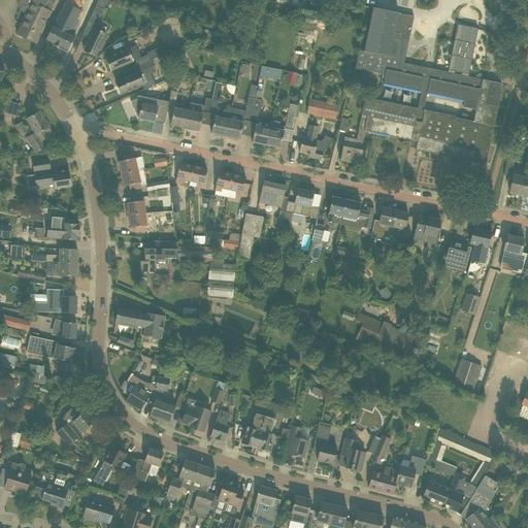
[(17,34),(36,43),(55,1),(51,0),(32,0),(27,11),(17,34)]
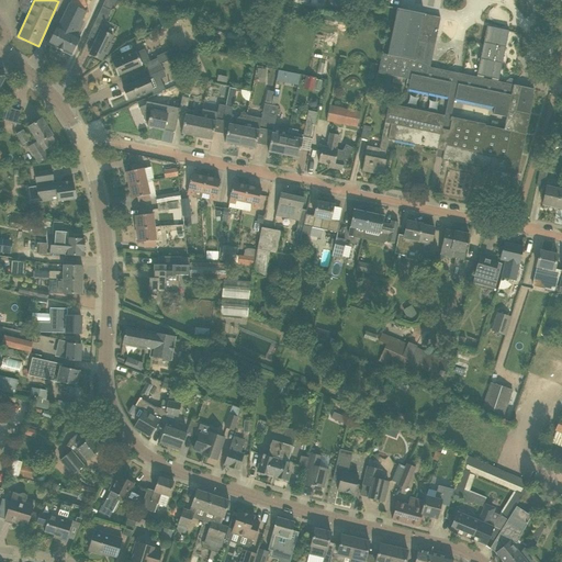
[(23,10),(29,12),(34,0),(54,0),(58,1),(58,0),(22,0),(21,4),(23,10)]
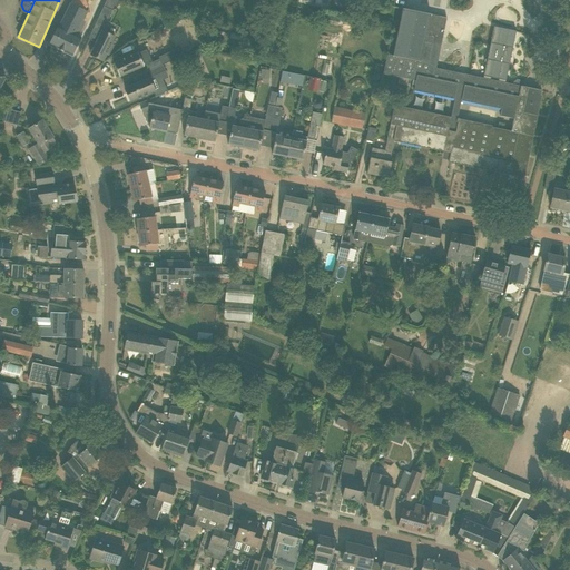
[(104,29),(112,10),(116,9),(119,5),(120,0),(107,0),(105,6),(95,25),(104,29)]
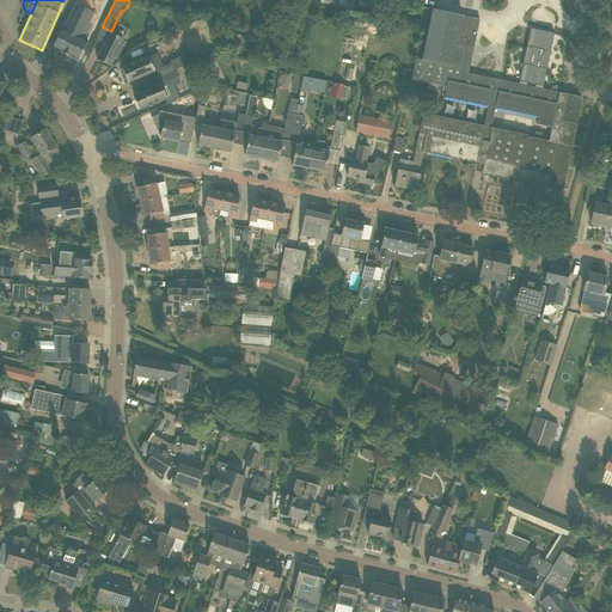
[(77,61),(87,41),(81,38),(93,13),(75,5),(63,29),(62,29),(53,49),(77,61)]
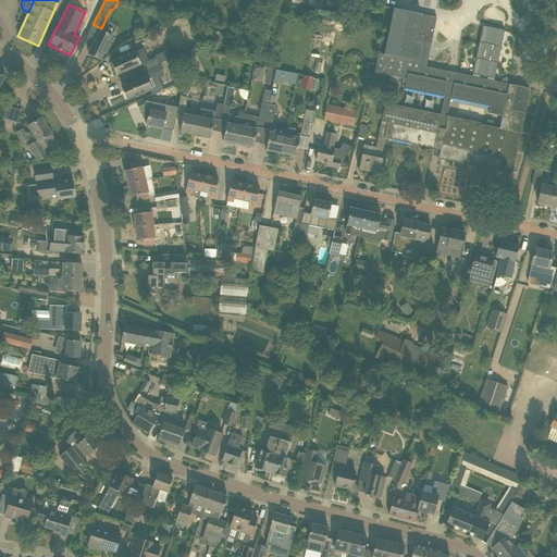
[(440,149),(438,159),(512,174),(529,93),(529,89),(529,88),(522,87),(525,73),(497,66),(494,79),(490,78),(490,81),(475,77),(477,75),(472,75),(475,62),(453,58),(449,72),(420,65),(424,44),(431,45),(433,35),(436,17),(394,9),(384,54),(379,53),(374,73),(406,79),(405,89),(444,97),(440,114),(385,103),(379,137),(385,138),(440,149)]
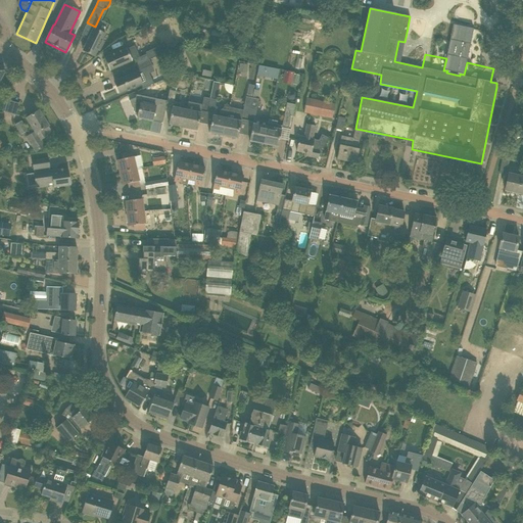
[(446,58),(443,70),(447,70),(460,74),(464,75),(467,62),(473,29),(454,25),(449,42),(446,58)]
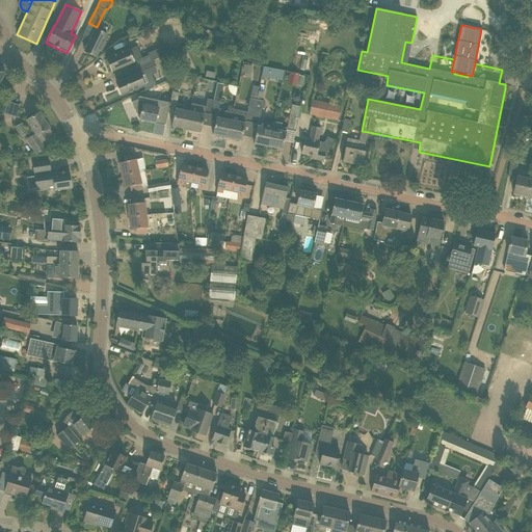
[(88,53),(96,57),(99,51),(101,52),(106,43),(104,42),(107,34),(96,29),(85,49),(89,51),(88,53)]
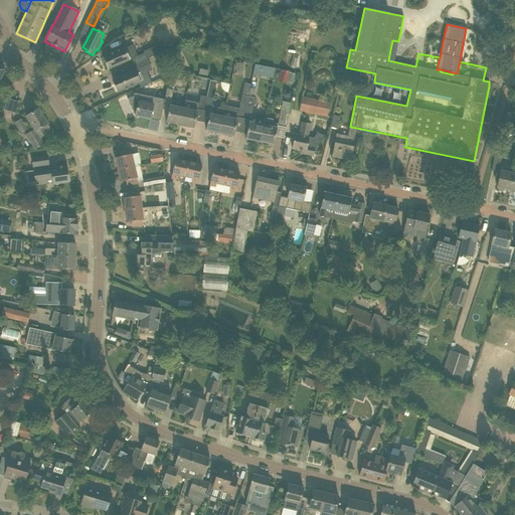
[(109,64),(110,68),(130,59),(129,57),(137,54),(133,45),(125,48),(122,49),(121,47),(108,53),(109,55),(103,57),(106,65),(109,64)]
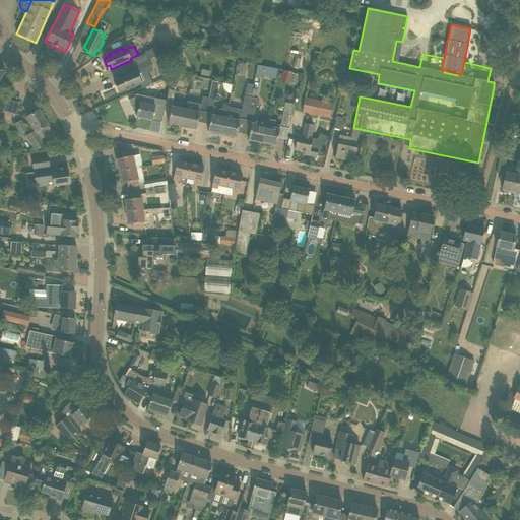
[(166,53),(165,52),(163,46),(144,53),(145,55),(133,60),(135,66),(148,61),(166,53)]
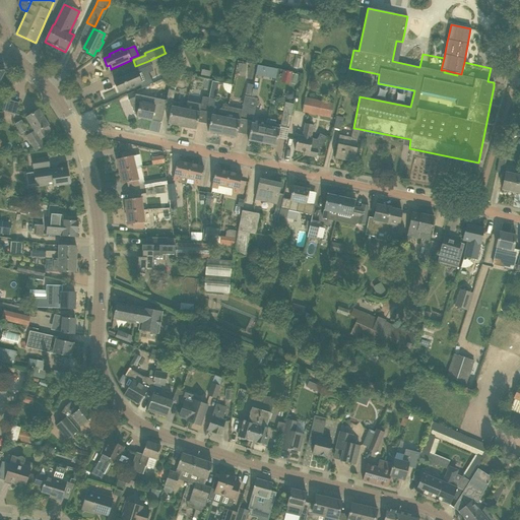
[(150,66),(148,61),(135,66),(138,71),(150,66)]
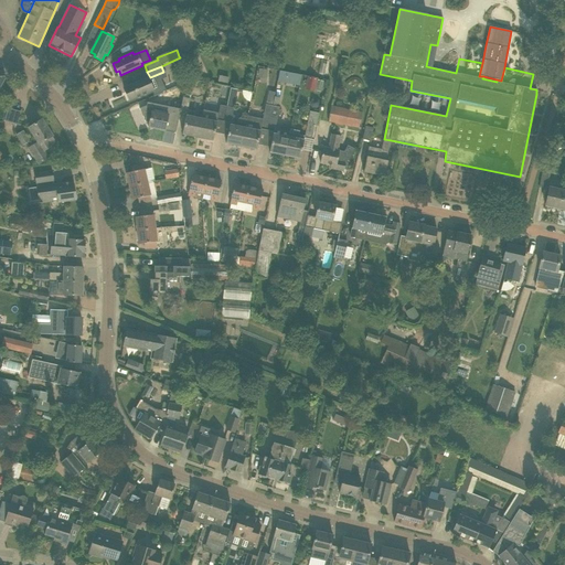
[(287,81),(289,70),(280,68),(278,80),(287,81)]
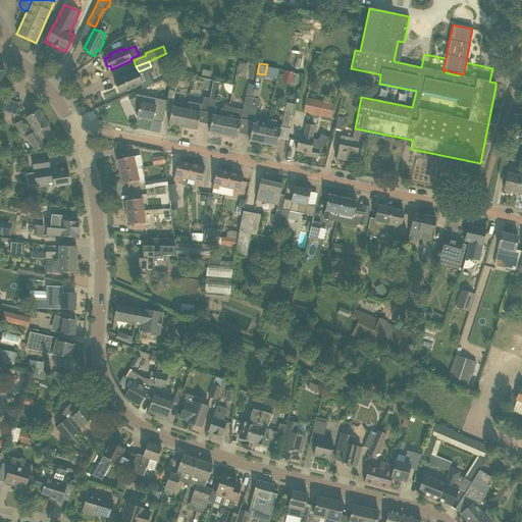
[(297,85),(300,73),(284,70),(281,82),(297,85)]
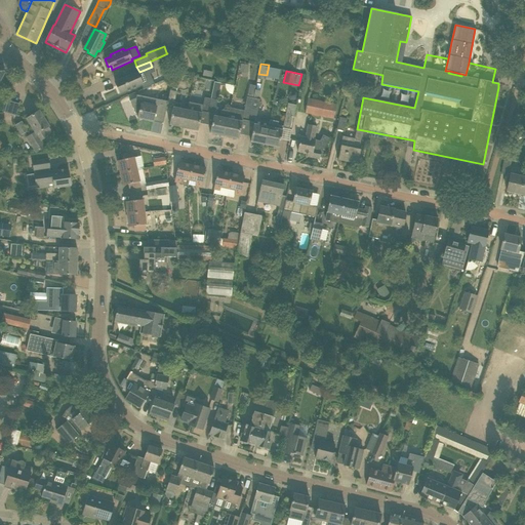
[(117,86),(120,93),(143,84),(137,72),(117,81),(119,85),(117,86)]
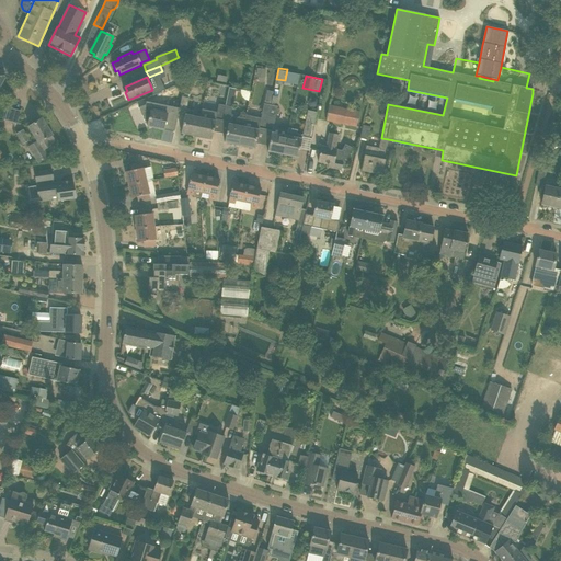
[(229,88),(226,104),(232,105),(236,89),(229,88)]
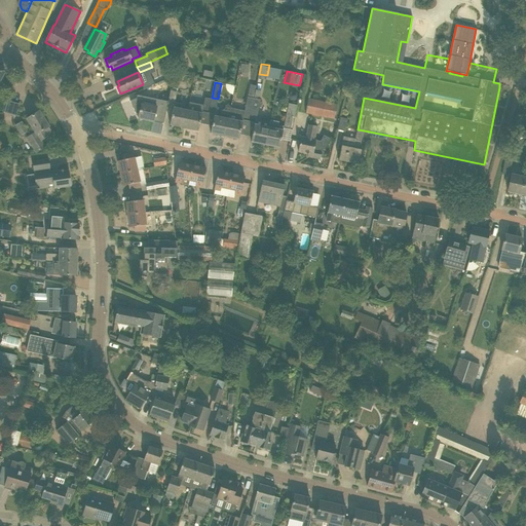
[(170,125),(184,128),(188,111),(187,111),(181,109),(182,104),(175,102),(177,92),(170,90),(166,105),(174,106),(170,125)]
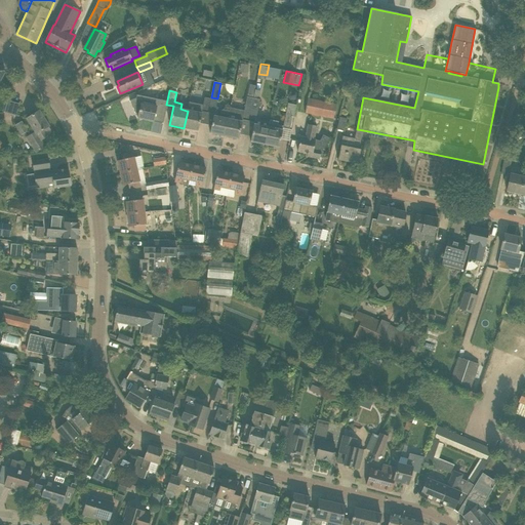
[(296,99),(297,95),(296,93),(294,91),(291,92),(289,94),(288,97),(290,99),(293,101),(296,99)]
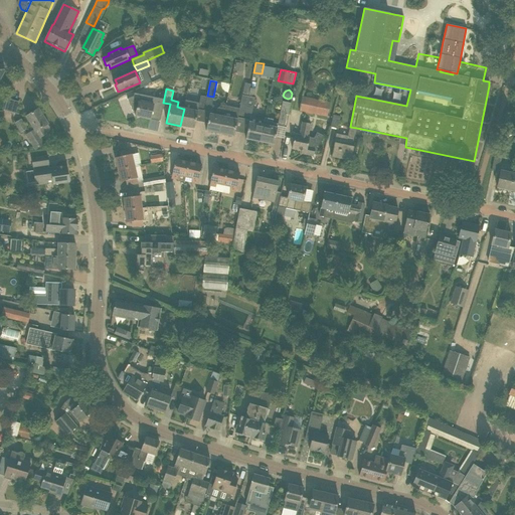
[(138,95),(127,99),(136,120),(137,119),(136,117),(150,119),(153,105),(139,102),(140,99),(138,95)]
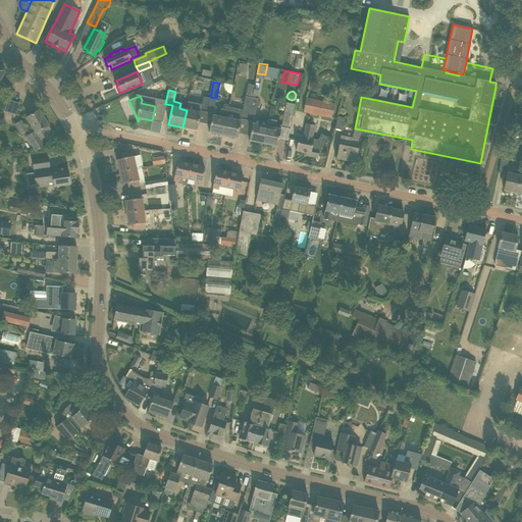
[(201,111),(206,112),(209,98),(203,97),(201,106),(196,105),(196,103),(188,101),(186,110),(187,110),(183,127),(197,129),(201,111)]
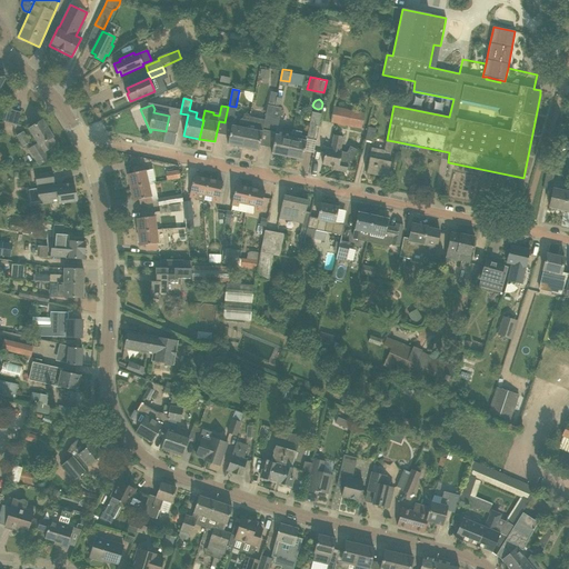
[(269,131),(275,107),(268,106),(265,121),(249,118),(249,120),(243,148),(258,151),(262,130),(269,131)]
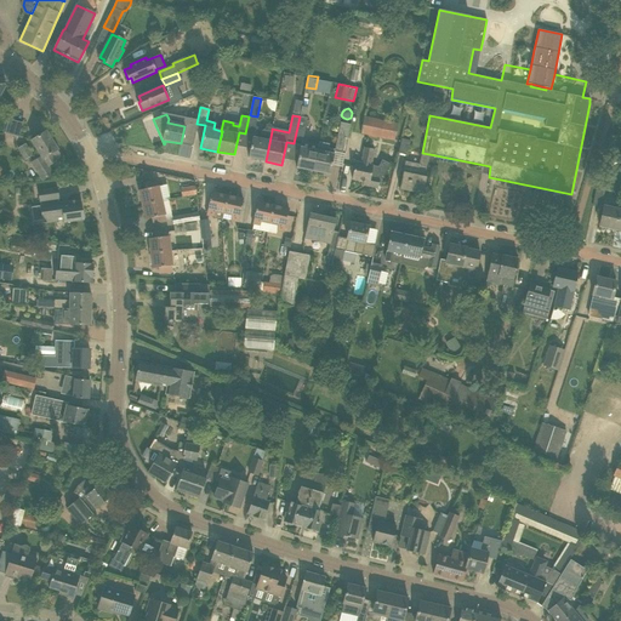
[(257,119),(249,117),(245,134),(254,135),(257,119)]
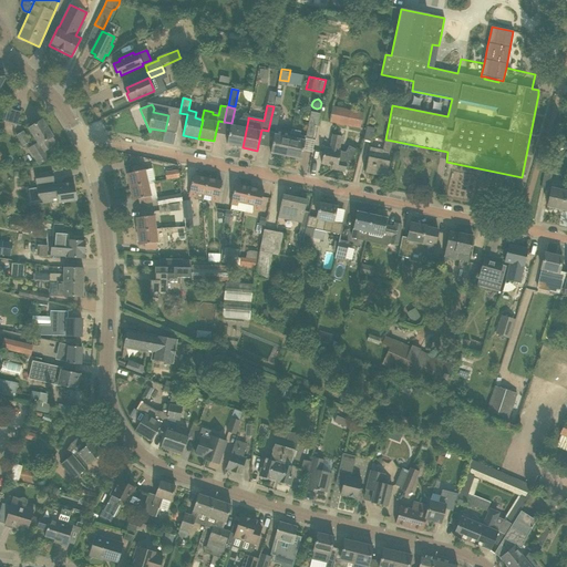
[(275,132),(280,107),(274,106),(268,131),(275,132)]
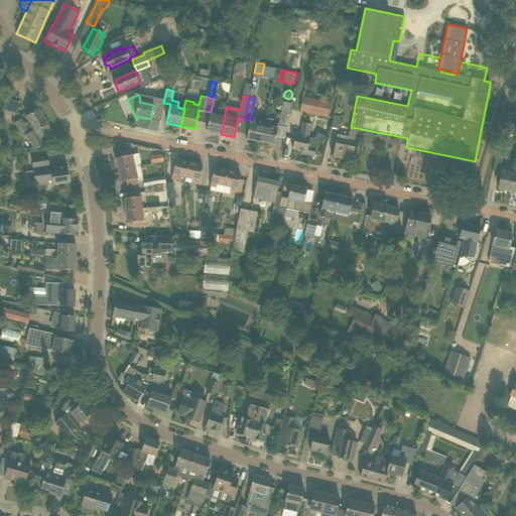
[(331,103),(302,97),(299,112),(328,118),(331,103)]
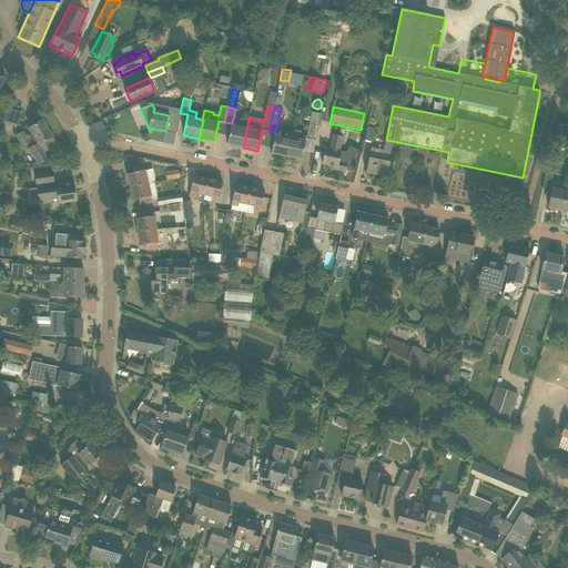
[(315,127),(318,127),(321,114),(312,112),(306,139),(313,140),(315,127)]
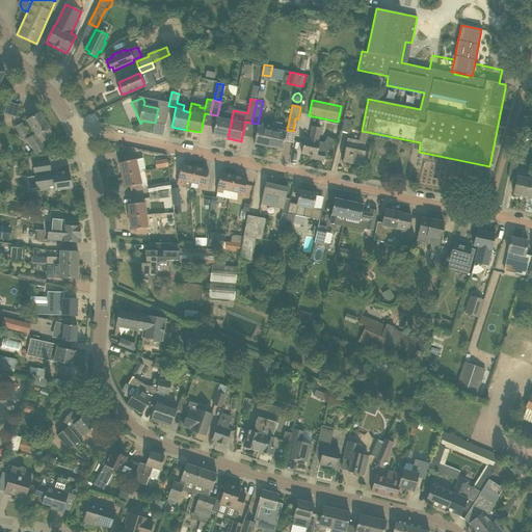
[(16,117),(17,111),(6,108),(5,114),(16,117)]
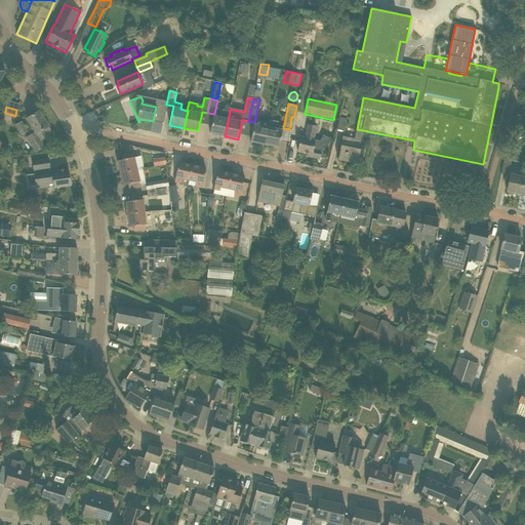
[(225,136),(230,111),(223,109),(220,111),(219,117),(213,116),(210,133),(225,136)]
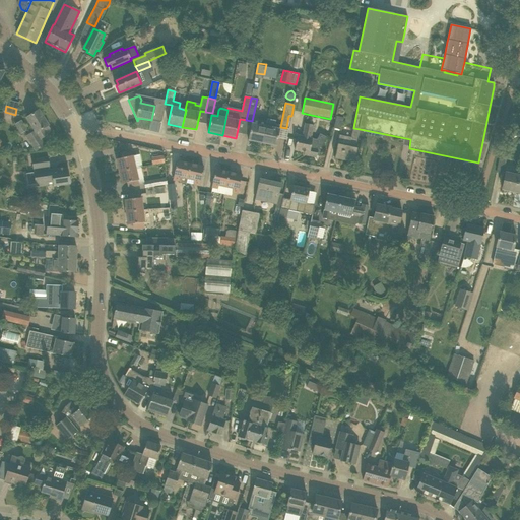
[(36,151),(45,145),(41,139),(47,135),(50,133),(50,129),(48,126),(39,110),(26,118),(35,131),(26,136),(36,151)]
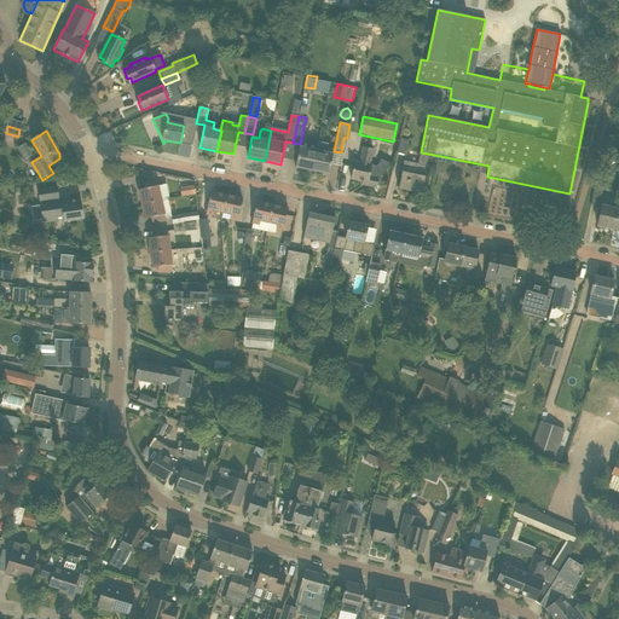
[(397,152),(404,155),(408,140),(399,138),(397,152)]
